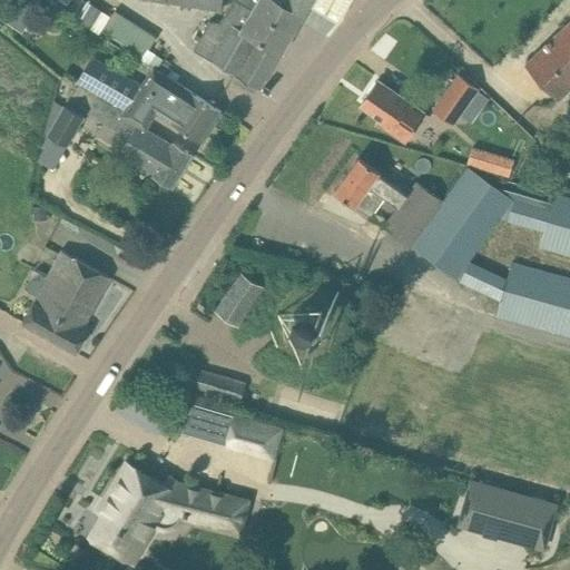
[(101,32),(111,13),(86,0),(76,19),(101,32)]
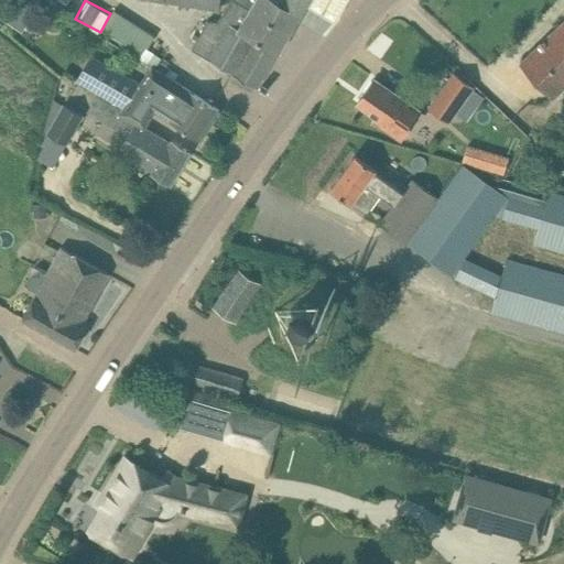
[(219,0),(154,0),(163,1),(163,2),(218,10),(219,0)]
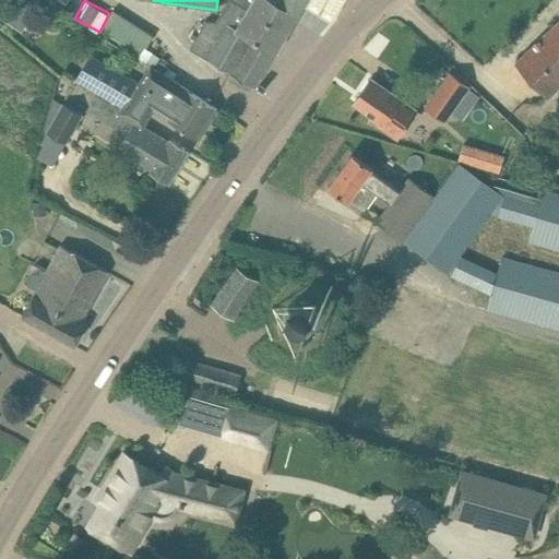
[(206,21),(190,49),(254,86),(305,0),(228,0),(216,22),(206,21)]
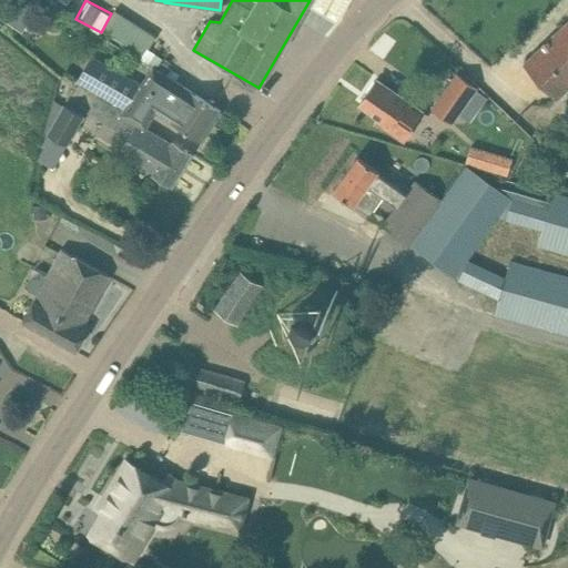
[(102,29),(133,48),(131,51),(145,61),(160,40),(114,10),(102,29)]
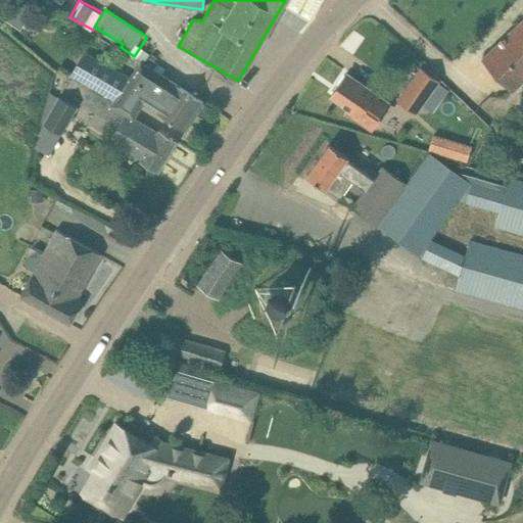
[(513,90),(522,80),(522,19),(483,57),(513,90)]
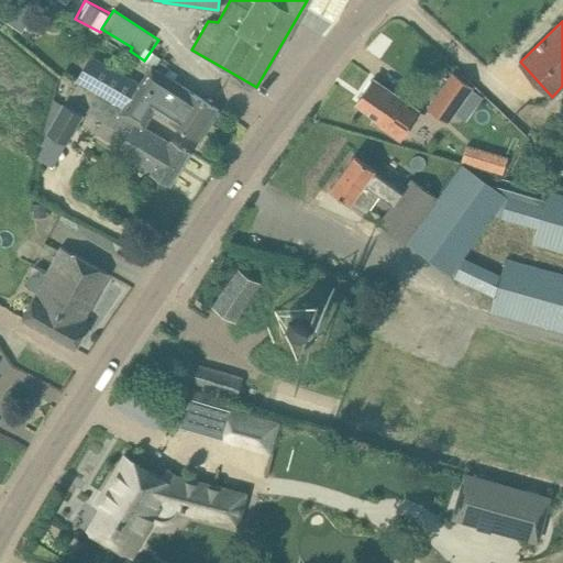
[(97,66),(86,85),(99,92),(130,108),(125,114),(144,127),(155,110),(200,140),(219,110),(172,79),(170,80),(151,67),(141,84),(107,64),(97,66)]
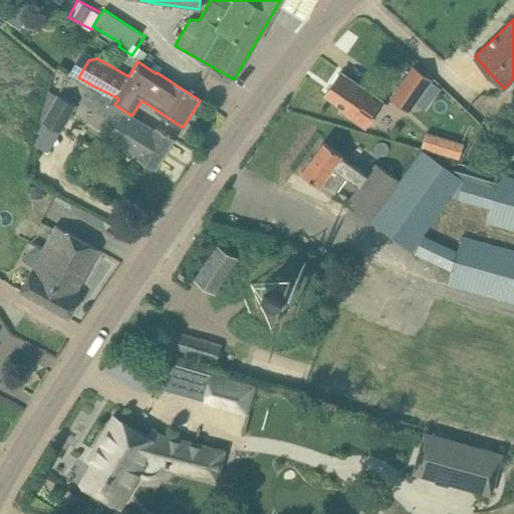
[(431,79),(430,78),(413,67),(392,98),(409,110),(431,79)]
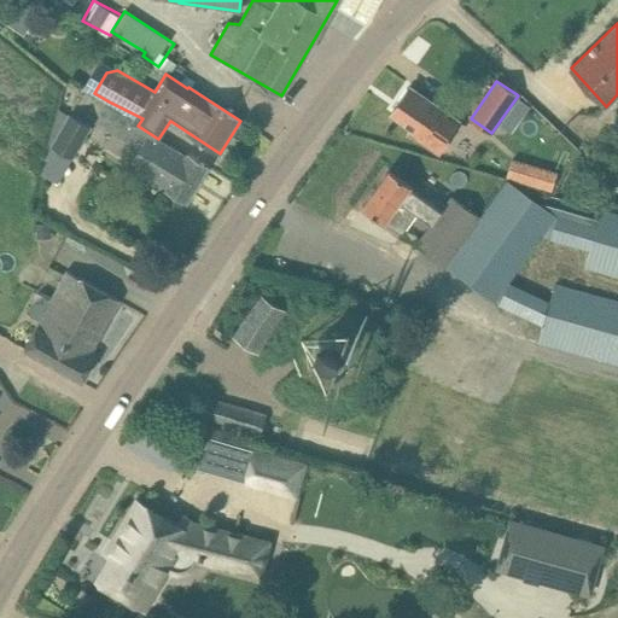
[(461,122),(430,100),(410,87),(391,114),(412,128),(409,132),(439,155),(461,122)]
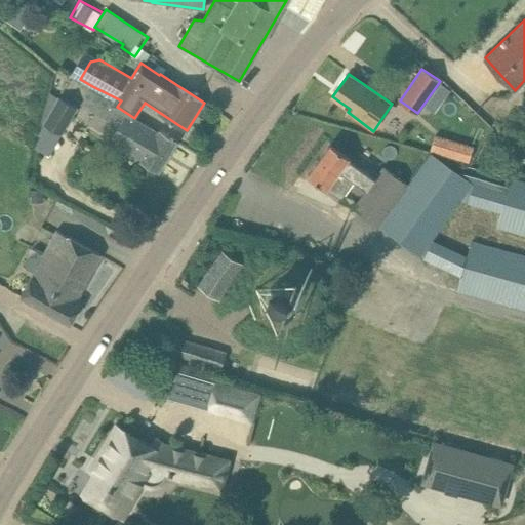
[(443,84),(427,101),(435,108),(450,90),(443,84)]
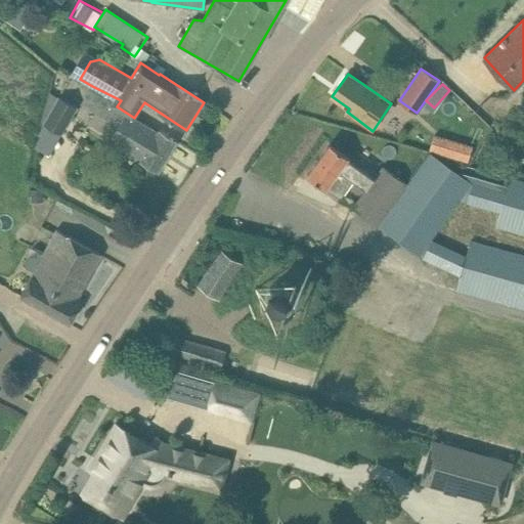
[(44,124),(61,134),(77,107),(59,98),(44,124)]
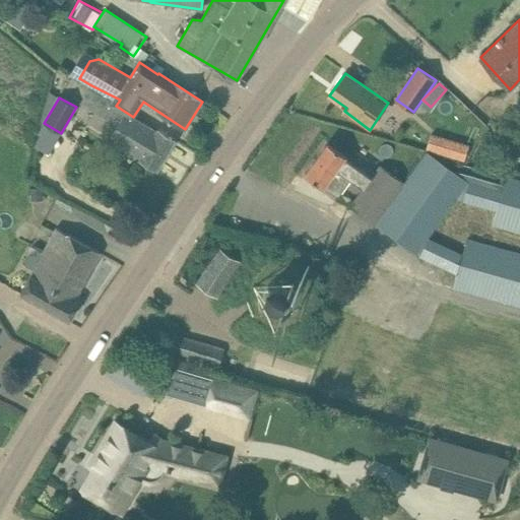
[(116,106),(109,119),(118,125),(110,138),(141,157),(140,159),(157,170),(176,140),(158,130),(157,131),(133,117),(116,106)]
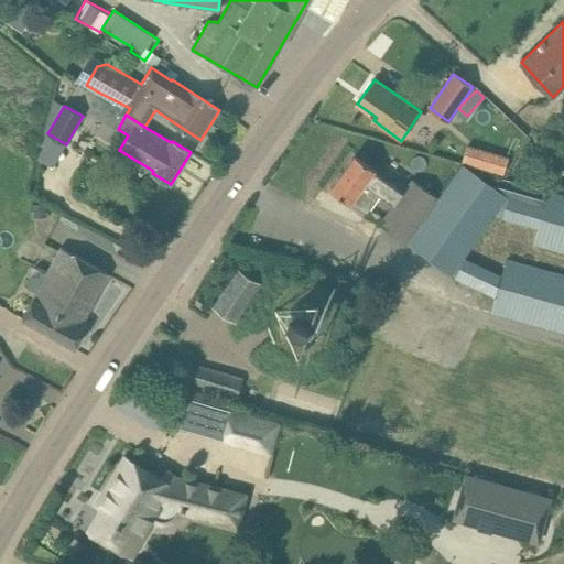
[(462,162),(502,175),(508,159),(468,144),(462,162)]
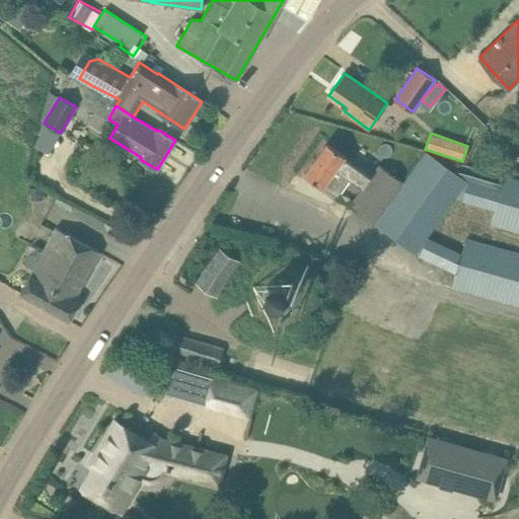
[(415,253),(427,236),(466,180),(451,169),(455,163),(447,157),(442,163),(426,151),(403,183),(379,165),(371,176),(345,157),(346,156),(326,143),(304,173),(338,198),(351,178),(363,188),(350,207),(415,253)]
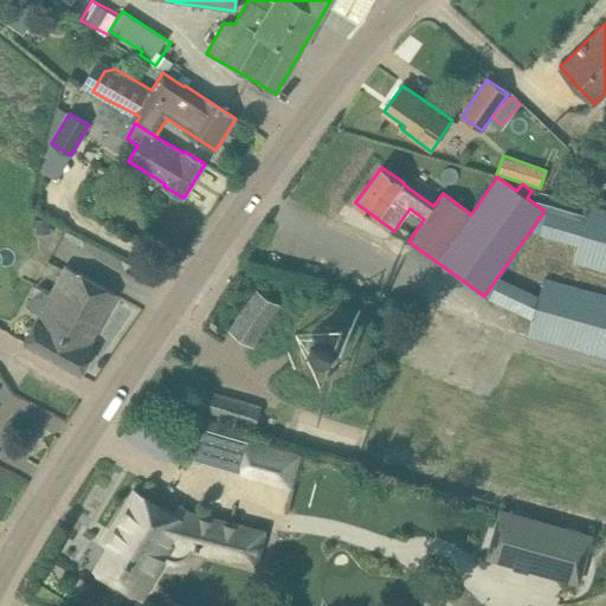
[(605,211),(590,206),(573,262),(605,271),(605,211)]
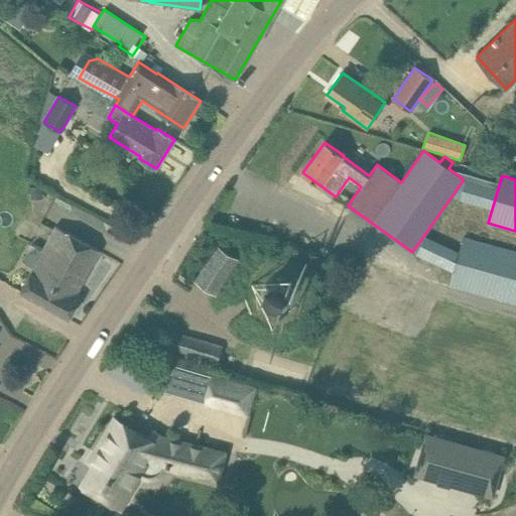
[(100,250),(83,240),(55,226),(20,292),(69,319),(82,296),(77,293),(100,250)]
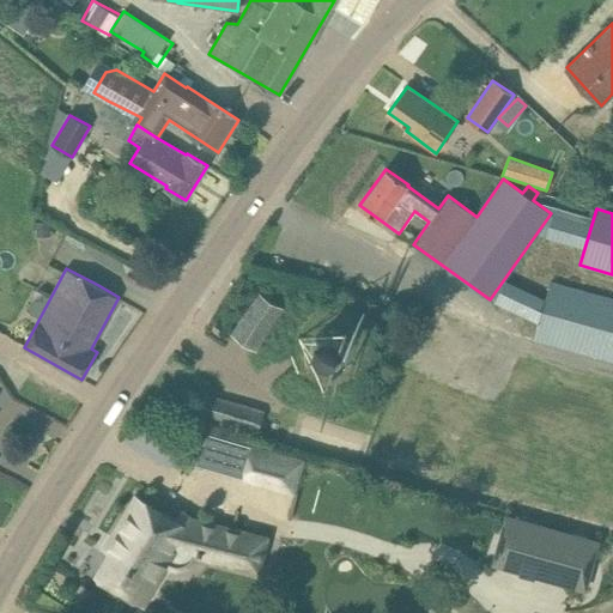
[(535,339),(612,360),(612,299),(550,283),(535,339)]
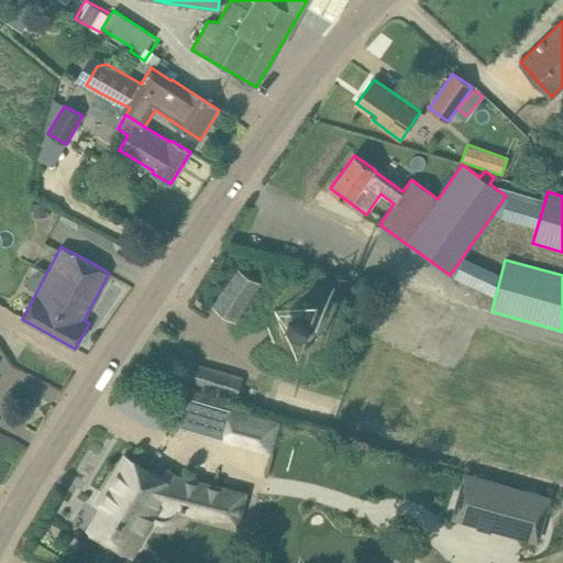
[(235,321),(235,320),(260,285),(238,269),(213,306),(235,321)]
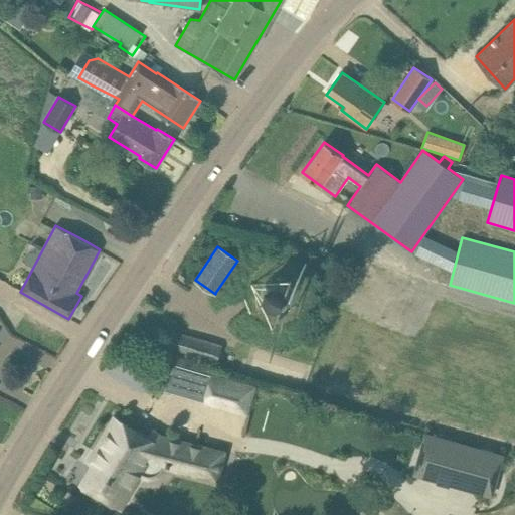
[(279,309),(281,309),(283,308),(285,307),(287,306),(288,304),(289,303),(290,301),(291,299),(292,298),(292,296),(292,294),(292,292),(292,290),(291,288),(291,286),(289,284),(288,283),(287,281),(285,280),(283,279),(282,278),(280,278),(278,278),(276,278),(274,278),(272,278),(270,279),(268,280),(267,281),(265,282),(264,284),(263,286),(262,287),(261,289),(261,291),(261,293),(261,295),(261,297),(262,299),(262,301),(264,303),(265,304),(266,305),(268,307),(270,308),(271,308),(273,309),(275,309),(277,309),(279,309)]
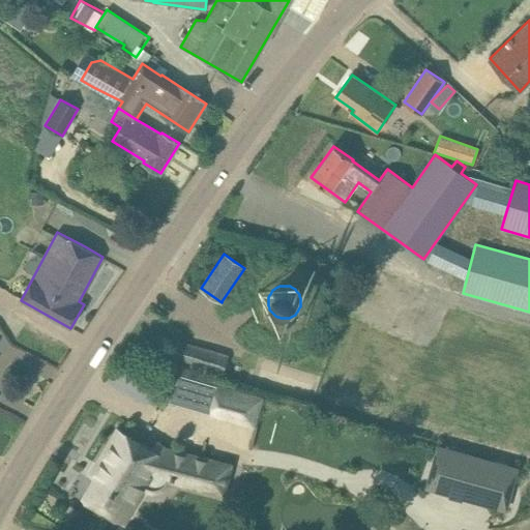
[(223,374),(228,355),(178,341),(173,358),(223,374)]
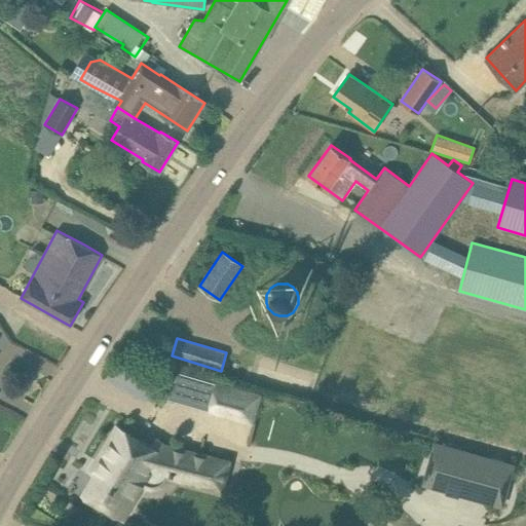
[(216,381),(178,372),(167,400),(208,409),(208,412),(253,424),(261,392),(216,379),(216,381)]
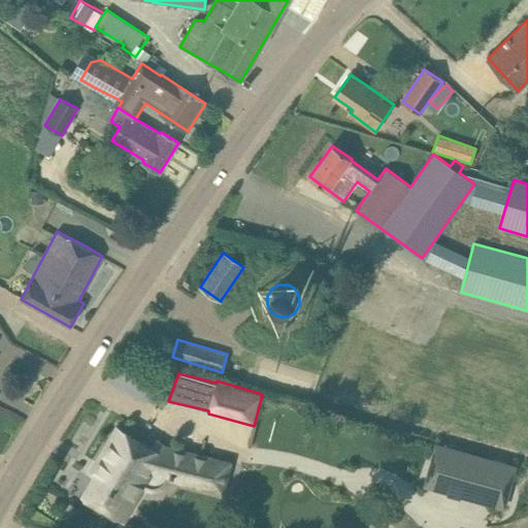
[(484,421),(486,414),(474,411),(473,419),(484,421)]
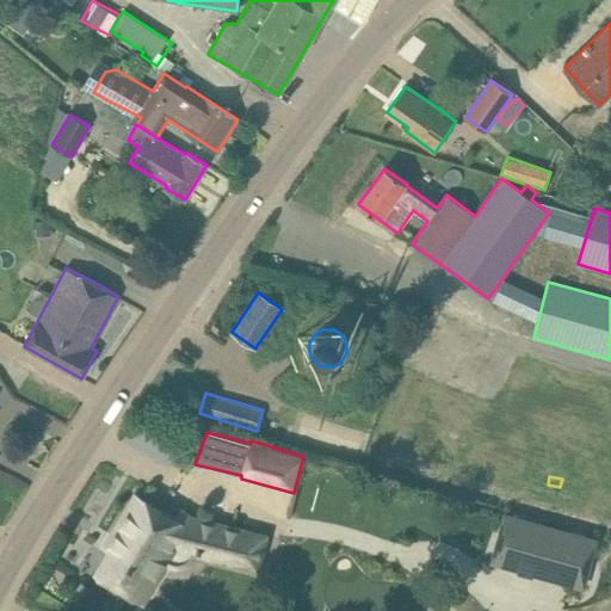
[(143,603),(170,561),(177,563),(183,563),(187,561),(193,553),(259,572),(269,532),(191,512),(181,507),(176,518),(135,494),(103,548),(110,551),(96,574),(143,603)]
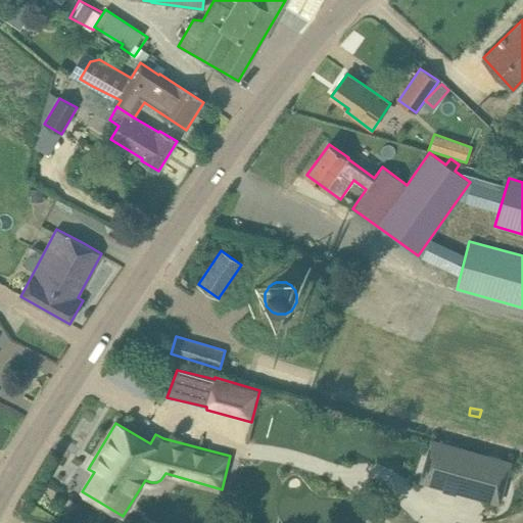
[(429,443),(418,482),(496,504),(508,465),(429,443)]
